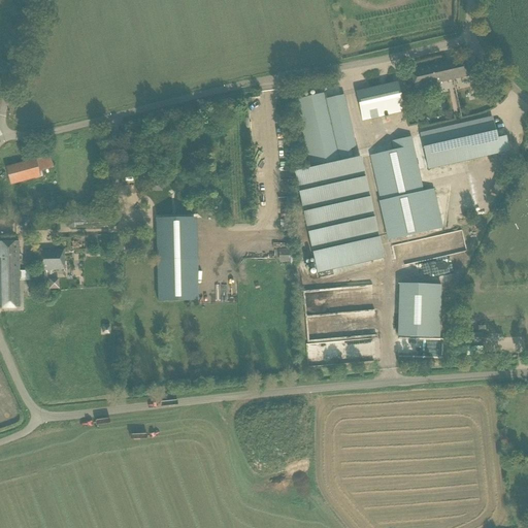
[(415,89),(477,74),(473,57),(410,71),(415,89)]
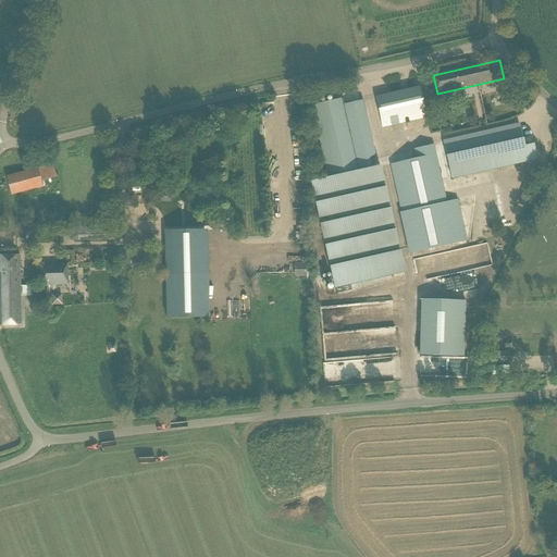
[(424,86),(378,96),(384,126),(430,118),(424,86)]
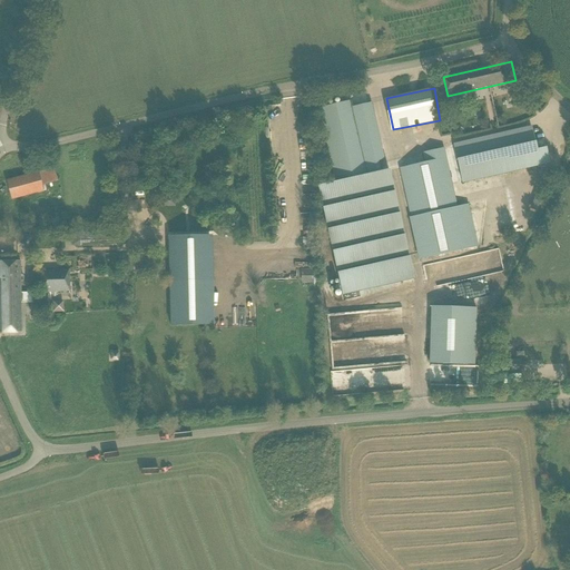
[(345,294),(418,281),(405,212),(402,212),(394,169),(382,172),(381,160),(385,159),(374,102),(352,106),(351,100),(323,106),(336,182),(322,185),(334,249),(336,248),(345,294)]
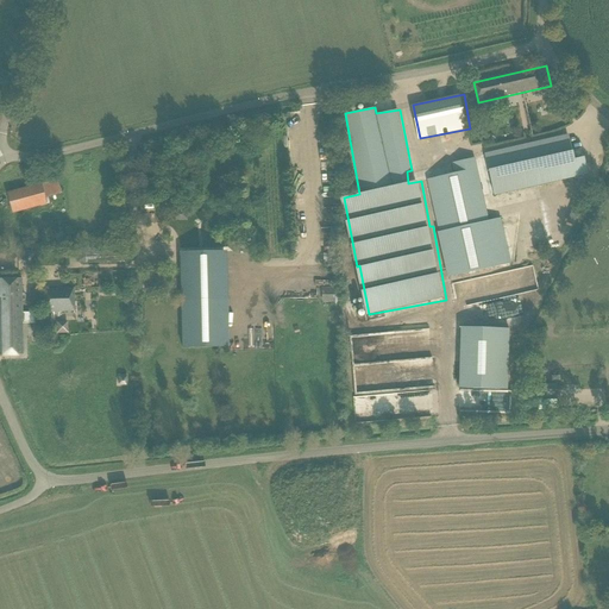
[(494,194),(586,174),(583,158),(573,161),(571,151),(566,145),(562,142),(554,140),(484,156),(494,194)]
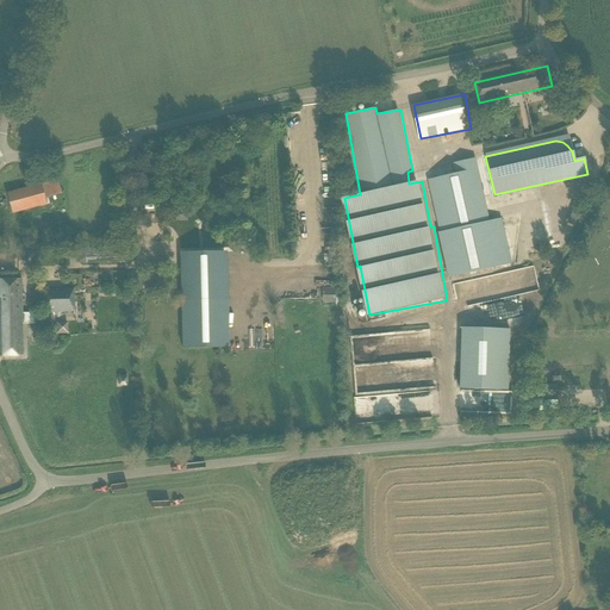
[(456,174),(429,180),(448,278),(514,265),(504,218),(490,221),(478,159),(454,162),(456,174)]
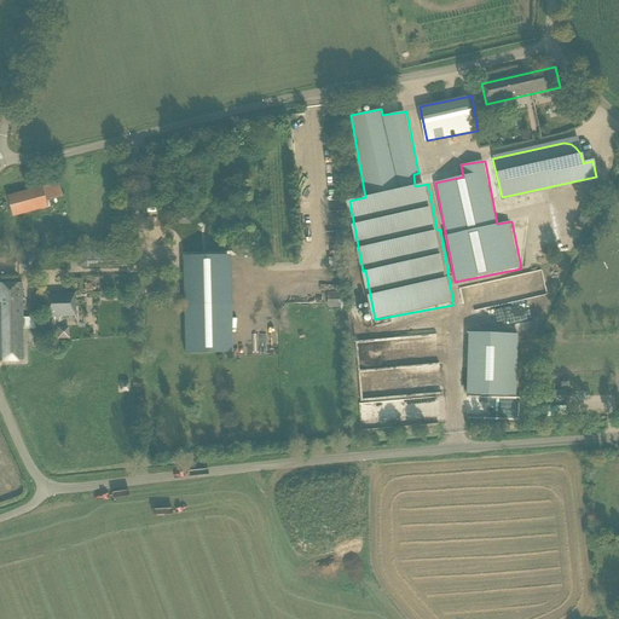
[(50,206),(44,186),(6,197),(12,217),(50,206)]
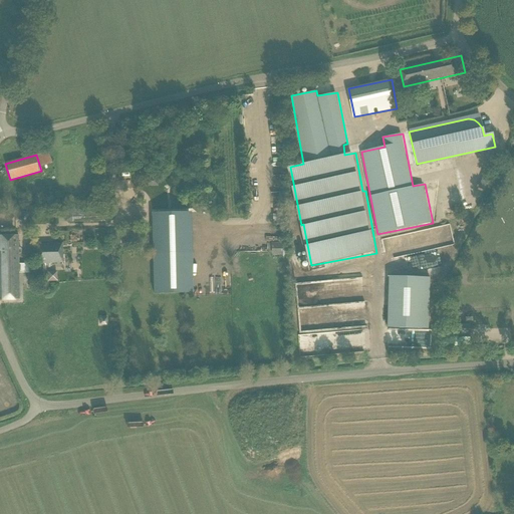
[(461,170),(454,172),(466,210),(472,208),(461,170)]
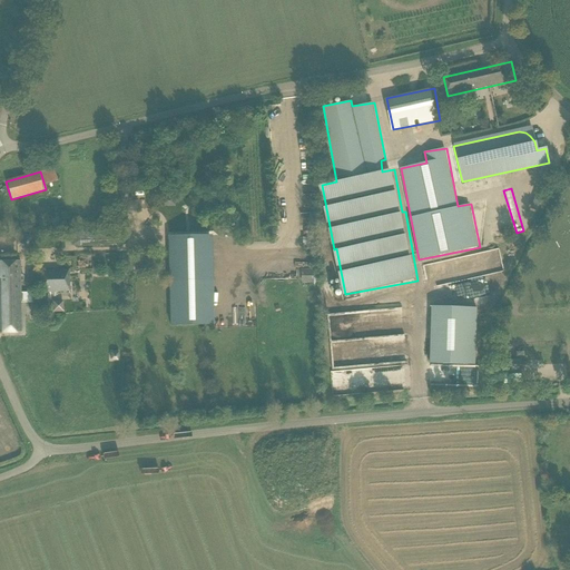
[(494,247),(502,245),(499,225),(491,226),(494,247)]
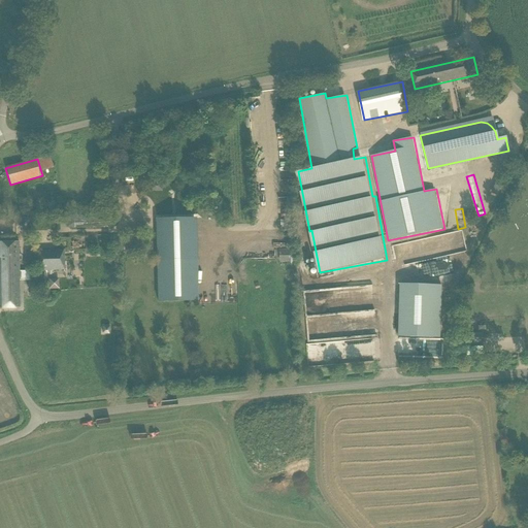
[(193,219),(156,220),(158,302),(195,301),(193,219)]
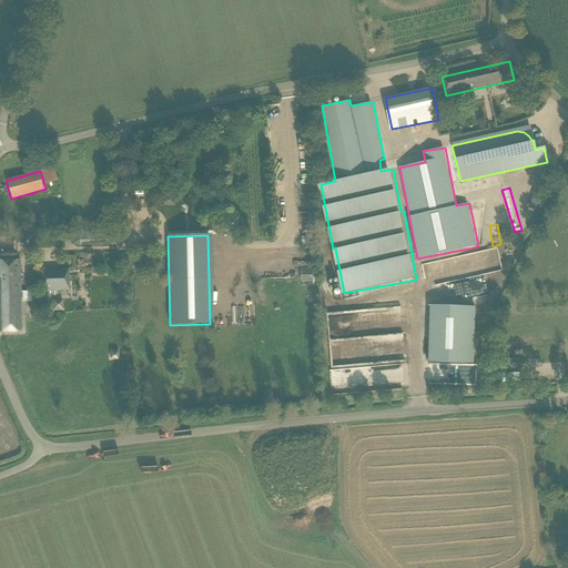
[(482,274),(503,270),(498,247),(455,256),(457,270),(470,266),(469,264),(479,263),(482,274)]
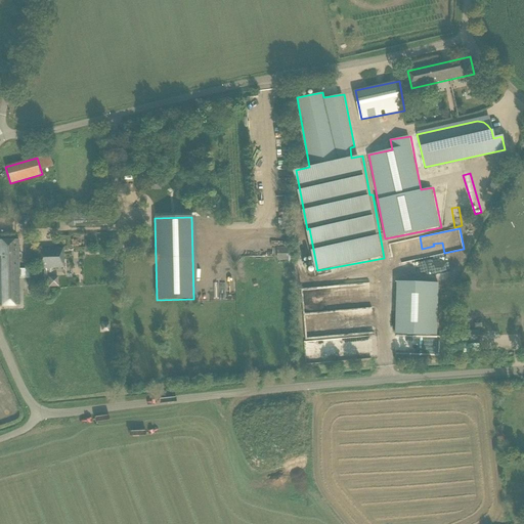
[(18,253),(18,241),(0,239),(0,268),(19,269),(18,259),(20,259),(22,259),(22,257),(22,254),(20,253),(18,253)]
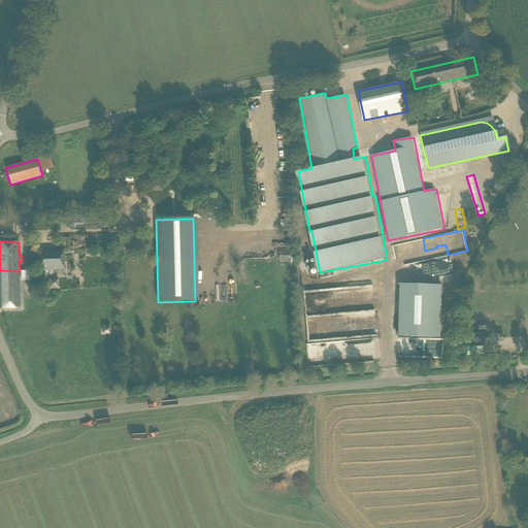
[(290,251),(281,250),(281,260),(289,261),(290,251)]
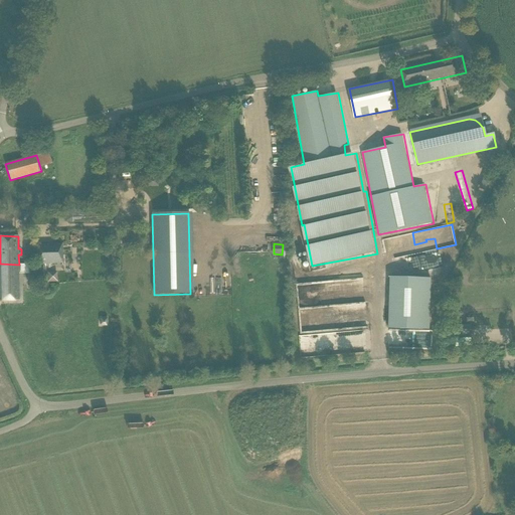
[(37,264),(62,264),(62,244),(37,244),(37,264)]
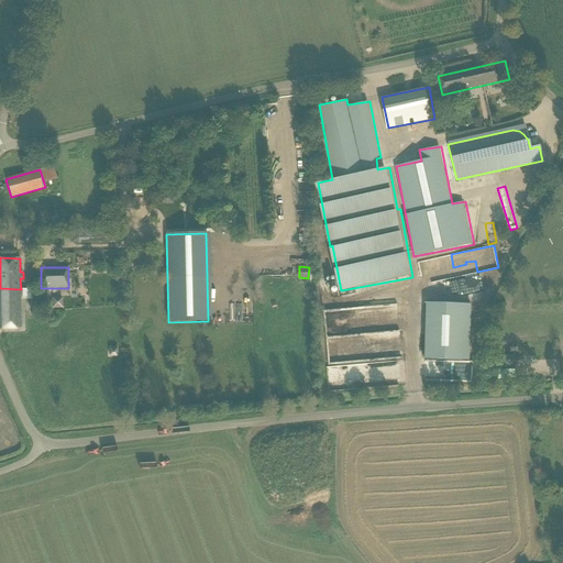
[(32,289),(21,289),(0,288),(0,328),(21,328),(21,299),(32,299),(32,289)]
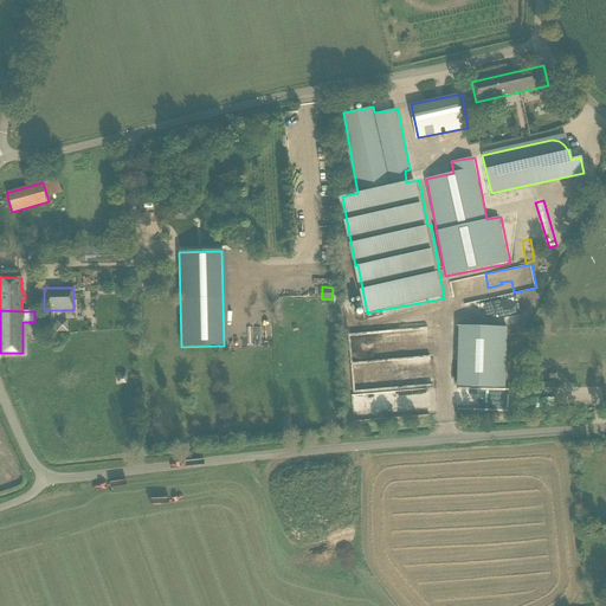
[(51,324),(37,326),(38,337),(52,337),(51,324)]
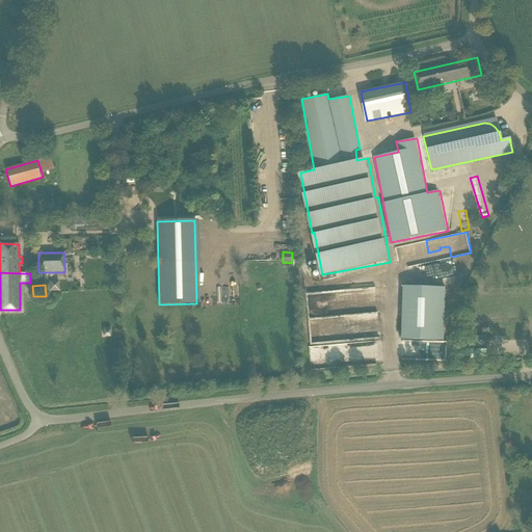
[(401,339),(443,340),(445,288),(402,286),(401,339)]
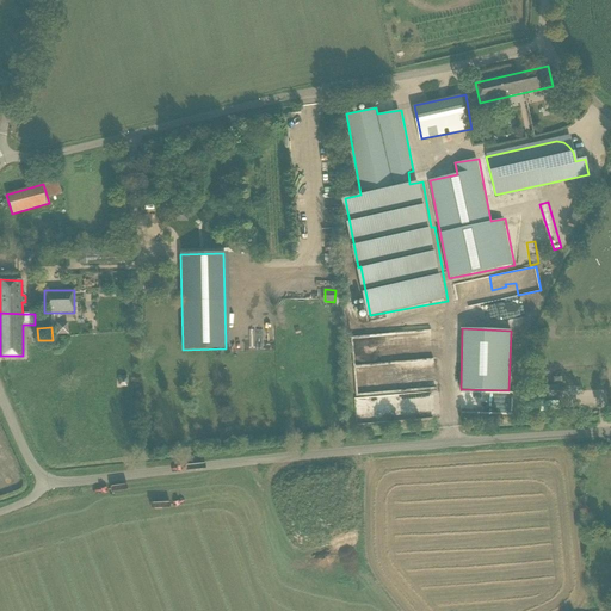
[(421,362),(420,332),(356,334),(358,394),(374,393),(372,363),(421,362)]
